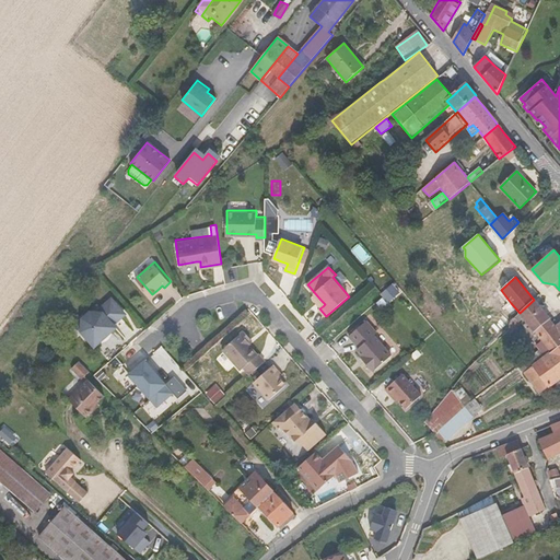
[(113,325),(125,315),(111,299),(98,308),(96,305),(74,325),(93,346),(101,339),(101,335),(107,329),(112,329),(114,327),(113,325)]
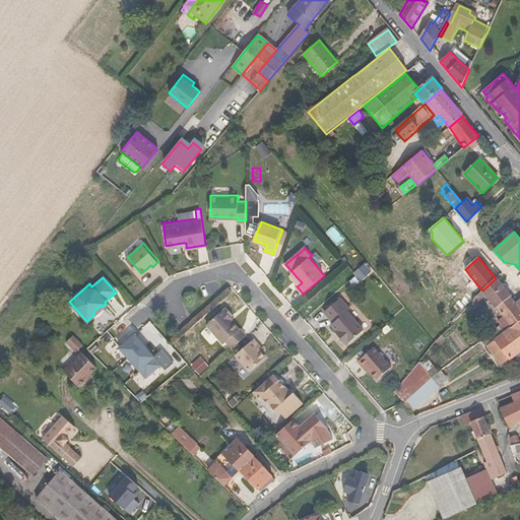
[(519,308),(496,278),(482,290),(511,327),(519,320),(519,308)]
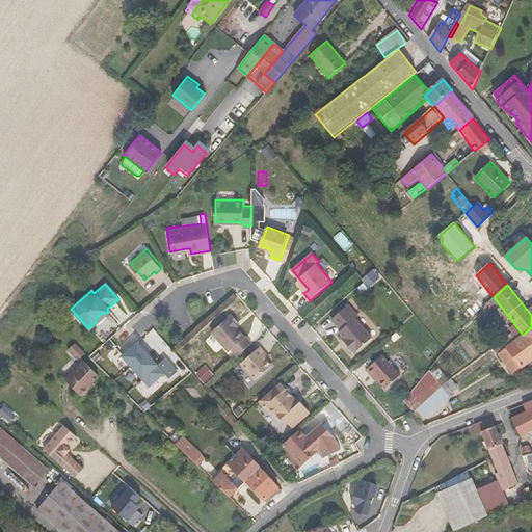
[(480,292),(488,302),(489,301),(494,297),(485,288),(480,292)]
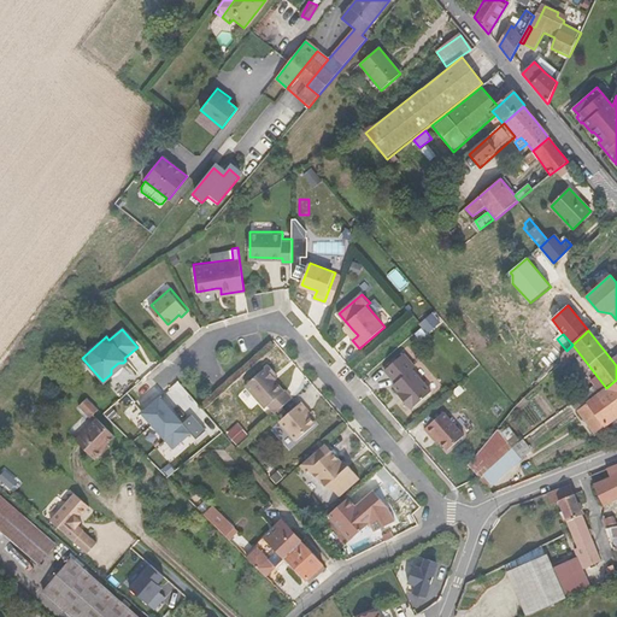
[(395,383),(394,385),(404,397),(401,398),(411,409),(432,392),(412,369),(416,366),(405,353),(385,370),(395,383)]
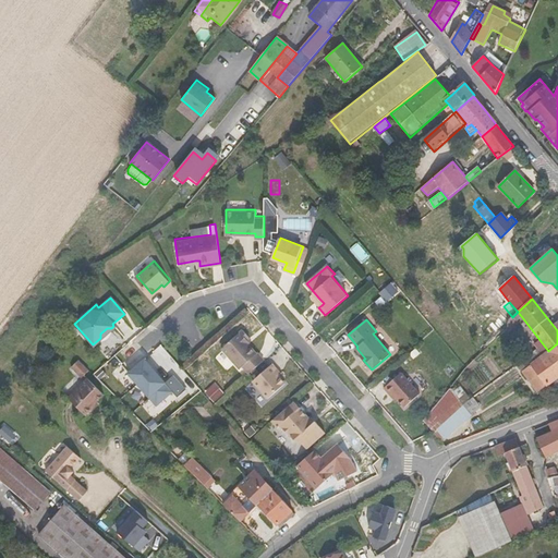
[(243,365),(250,373),(265,360),(257,352),(257,353),(249,343),(246,340),(247,339),(250,337),(243,329),(222,348),(240,367),(243,365)]
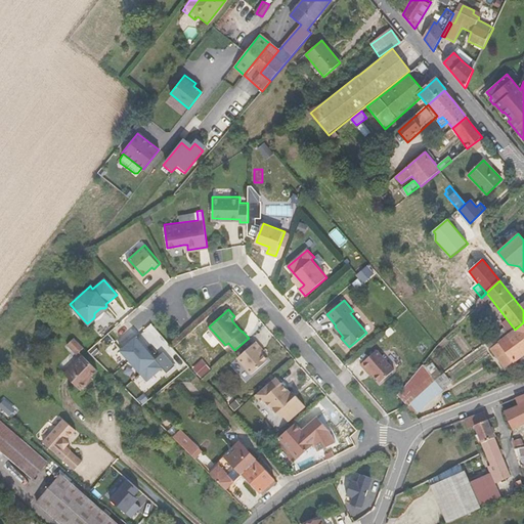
[(523,322),(515,330),(515,331),(517,333),(523,344),(523,343),(523,322)]
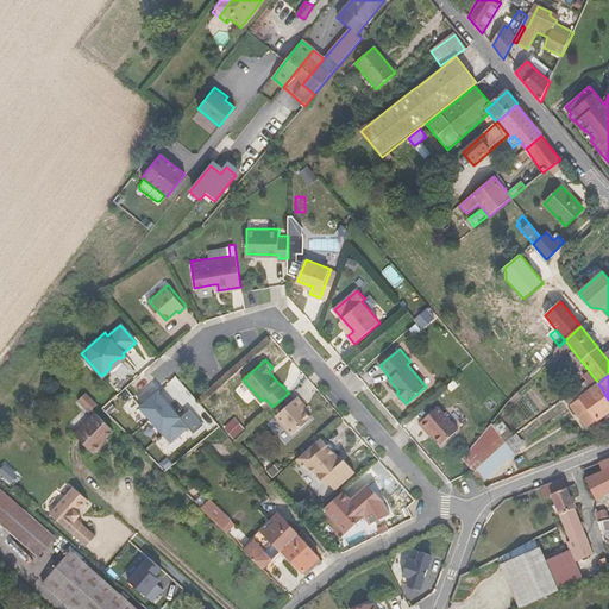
[(565,397),(570,405),(588,391),(583,384),(565,397)]
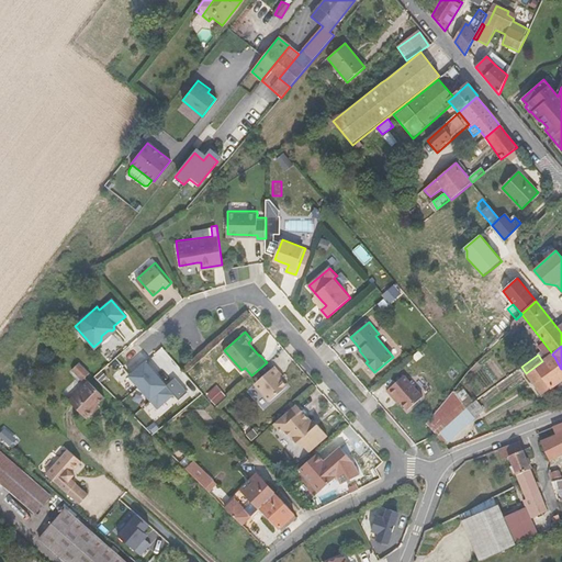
[(561,368),(561,369),(553,378),(557,383),(551,386),(538,370),(554,357),(552,355),(542,361),(526,373),(542,394),(559,383),(561,380),(561,368)]
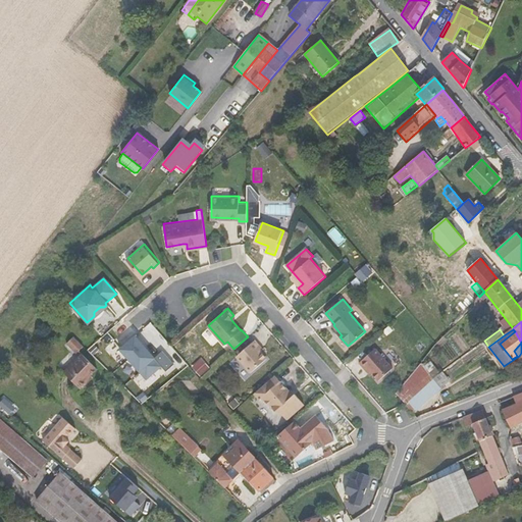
[(521,343),(515,331),(500,344),(512,359),(517,356),(514,351),(521,343)]
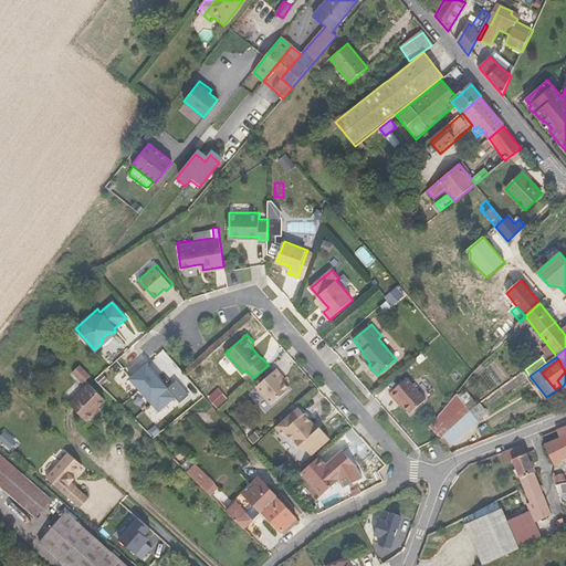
[(169,386),(147,362),(130,377),(160,411),(176,397),(181,402),(190,395),(177,379),(169,386)]
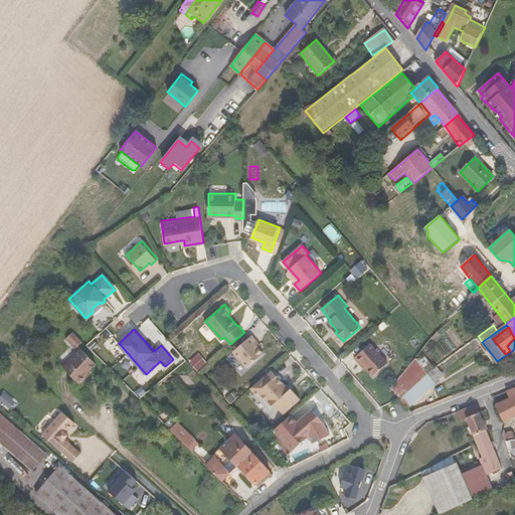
[(70,331),(63,338),(75,349),(81,342),(70,331)]
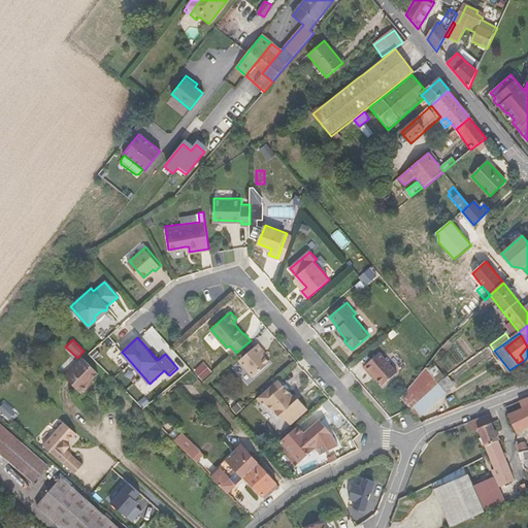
[(258,343),(239,359),(254,376),(270,362),(264,355),(262,352),(264,351),(258,343)]
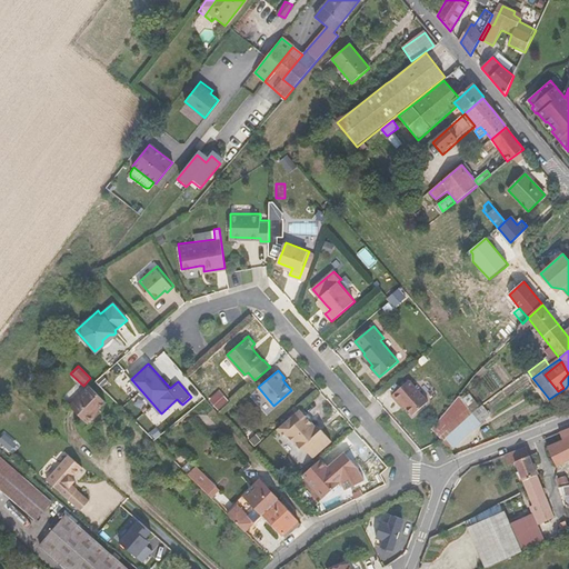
[(409,380),(391,396),(398,402),(400,401),(405,406),(412,416),(429,401),(409,380)]
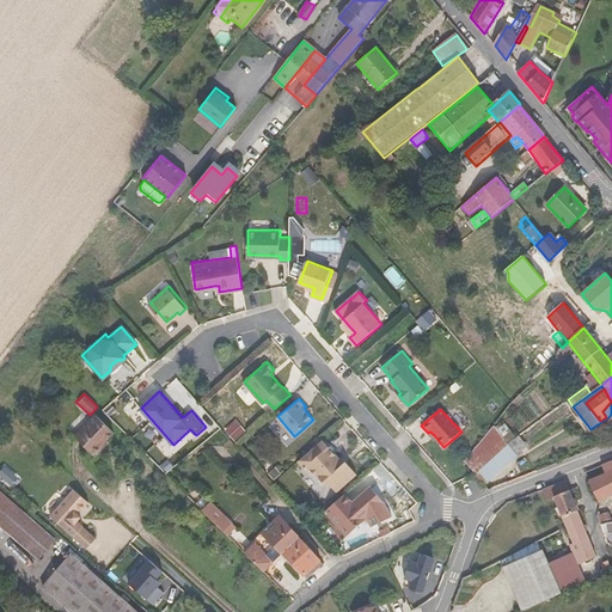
[(103,442),(116,430),(99,412),(77,435),(96,454),(105,445),(103,442)]
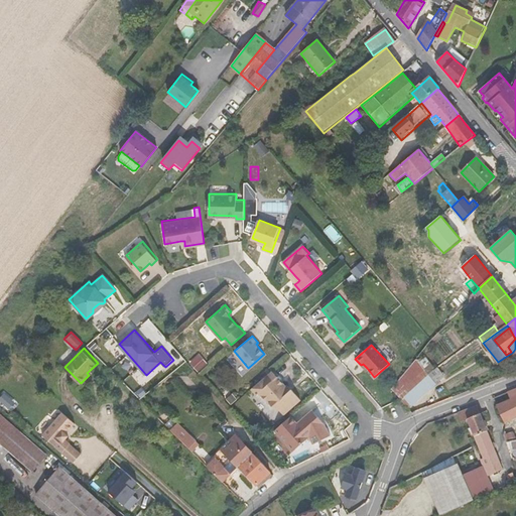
[(437,384),(428,374),(416,359),(412,363),(403,375),(391,389),(409,409),(437,384)]
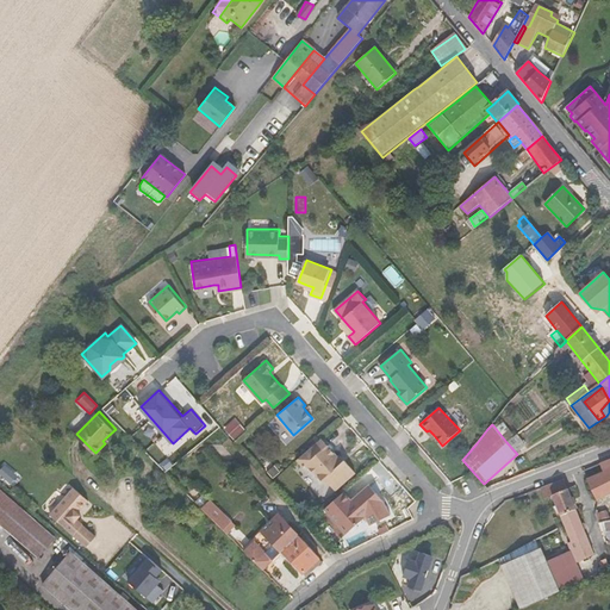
[(509,442),(518,452),(526,443),(516,434),(509,442)]
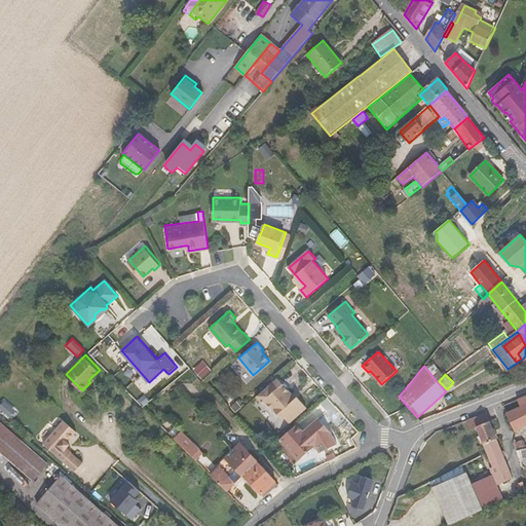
[(304,408),(295,399),(296,398),(276,378),(255,398),(264,408),(266,406),(290,428),(300,417),(300,416),(304,411),(304,408)]
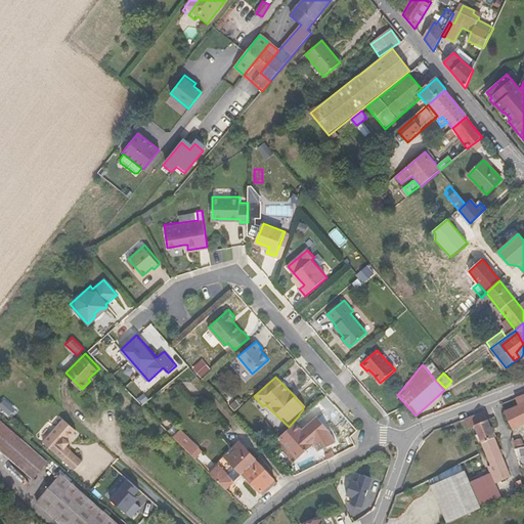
[(523,395),(515,398),(519,405),(505,411),(514,431),(523,424),(523,395)]
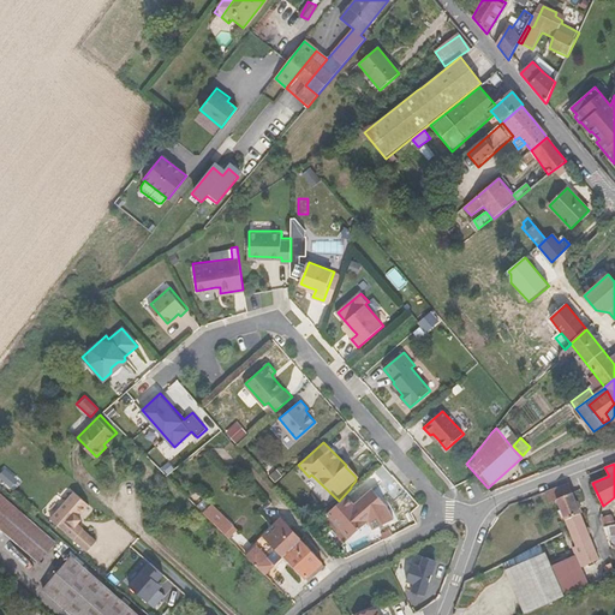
[(7,467),(0,475),(0,477),(13,490),(22,481),(7,467)]
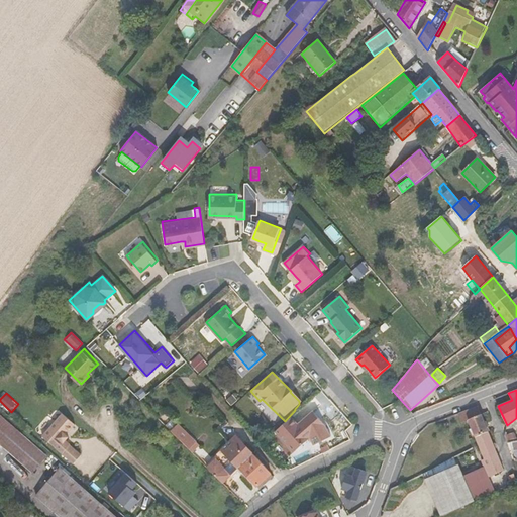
[(481,415),(478,406),(458,414),(461,422),(469,420),(481,415)]
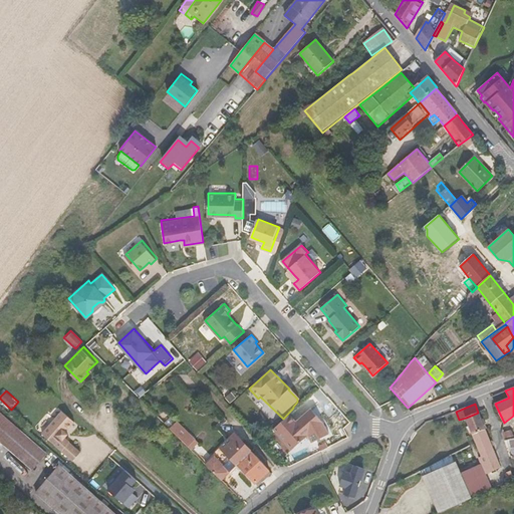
[(295,422),(289,415),(273,429),(291,450),(307,436),(312,442),(329,434),(322,422),(310,409),(295,422)]
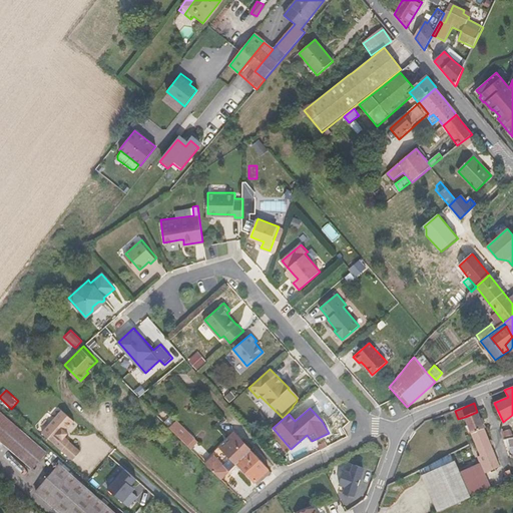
[(0,411),(0,440),(33,469),(47,453),(0,411)]
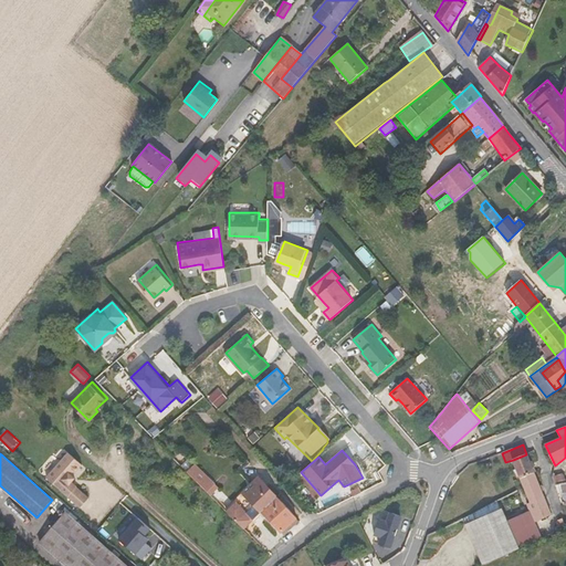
[(66,453),(44,479),(79,509),(86,500),(74,489),(75,488),(70,483),(73,480),(70,477),(81,465),(66,453)]
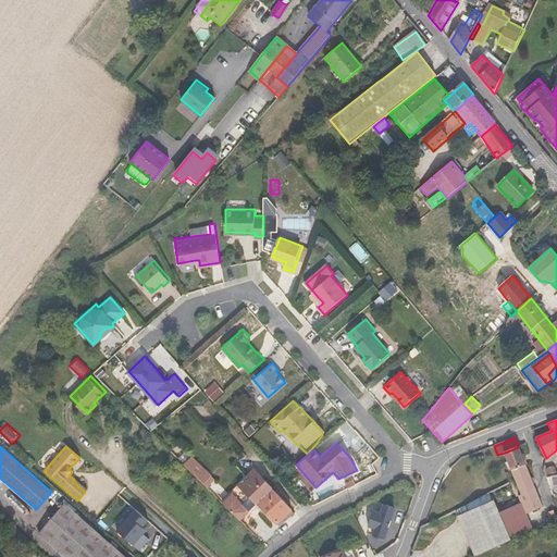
[(527,465),(519,446),(518,447),(505,453),(511,471),(527,465)]
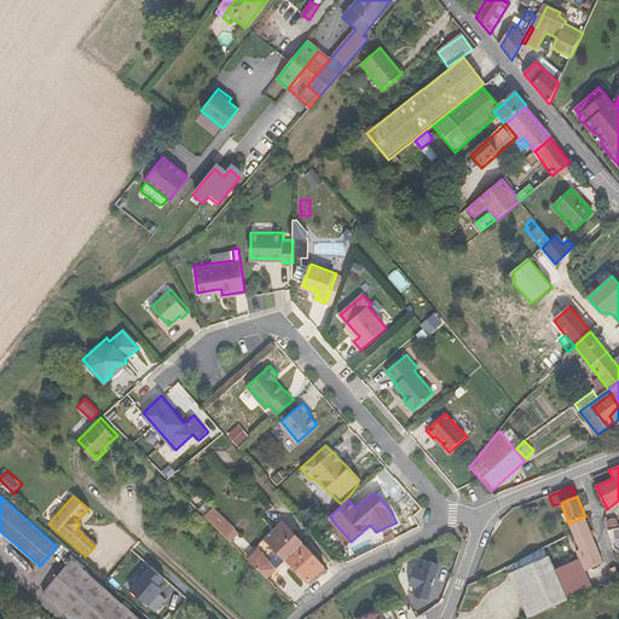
[(206,502),(197,510),(204,518),(213,509),(206,502)]
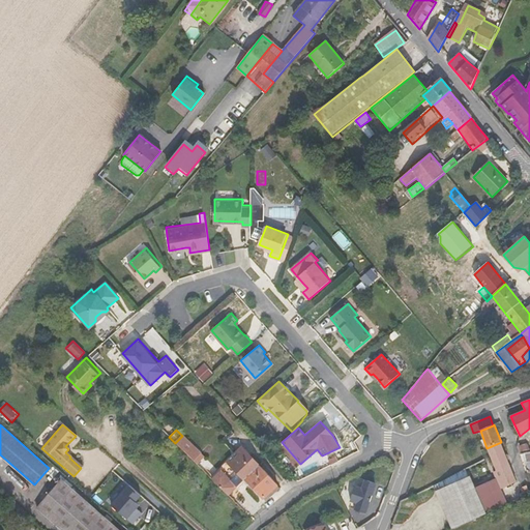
[(182,436),(175,443),(194,461),(201,453),(183,435),(182,436)]
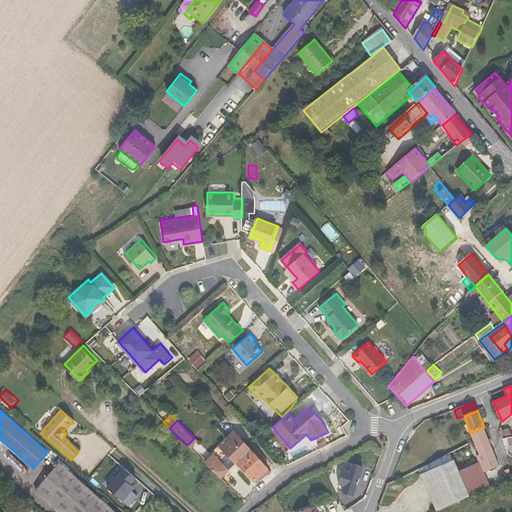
[(479,462),(484,472),(499,466),(484,427),(470,433),(479,455),(477,456),(479,462)]
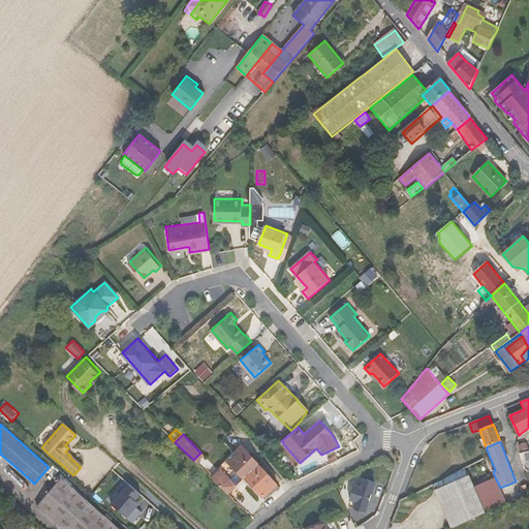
[(528,449),(527,442),(518,445),(520,454),(524,453),(528,452),(528,449)]
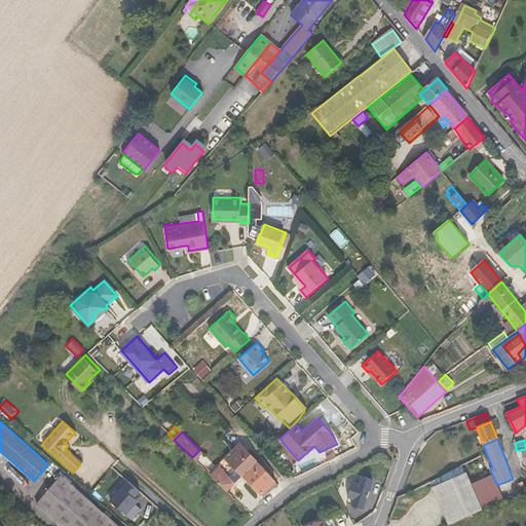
[(226,460),(211,476),(227,492),(243,476),(257,462),(240,445),(225,459),(226,460)]
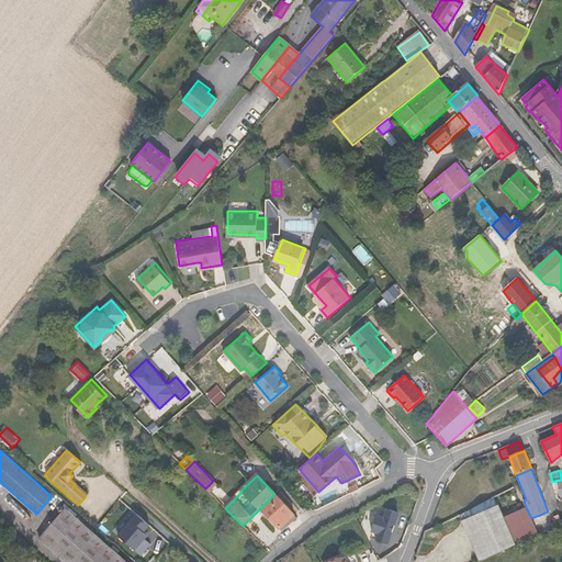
[(225,492),(217,498),(224,506),(232,499),(225,492)]
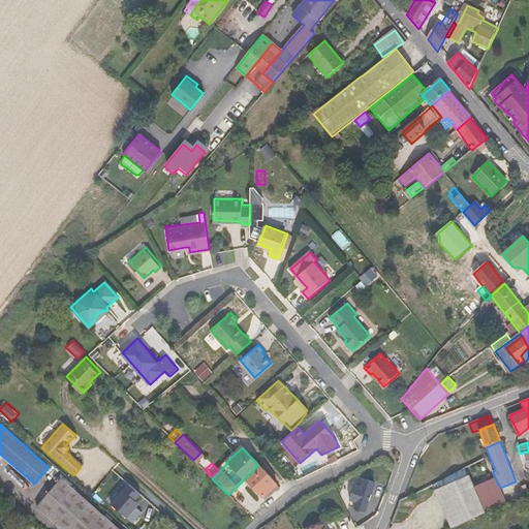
[(278,485),(258,465),(245,478),(267,500),(275,492),(275,491),(279,487),(278,486),(278,485)]
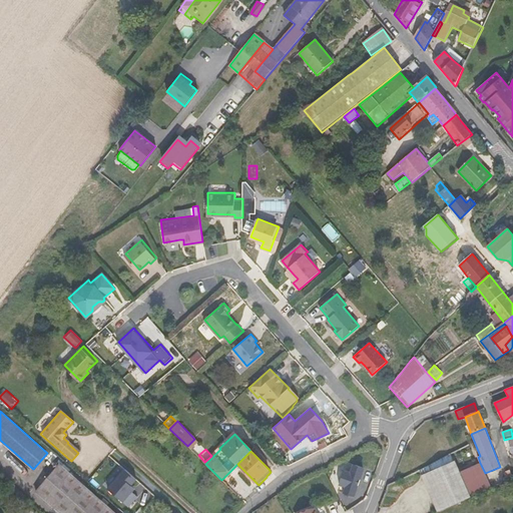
[(453,453),(420,470),(422,476),(456,461),(453,453)]
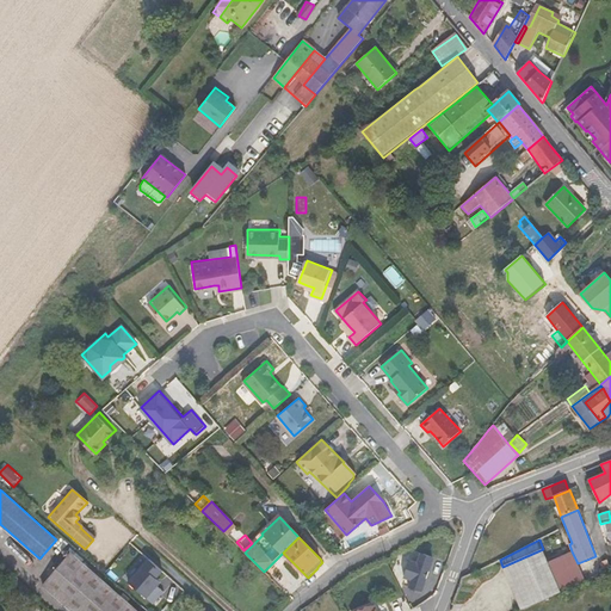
[(561,593),(548,562),(543,549),(503,567),(522,610),(561,593)]
